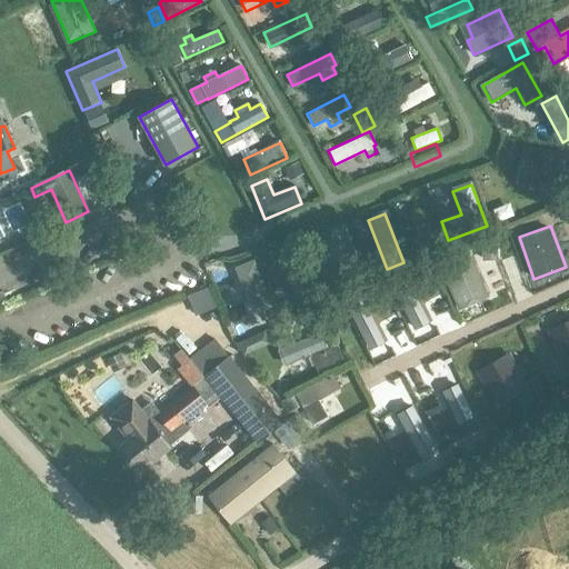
[(341,231),(320,240),(333,275),(355,267),(341,231)]
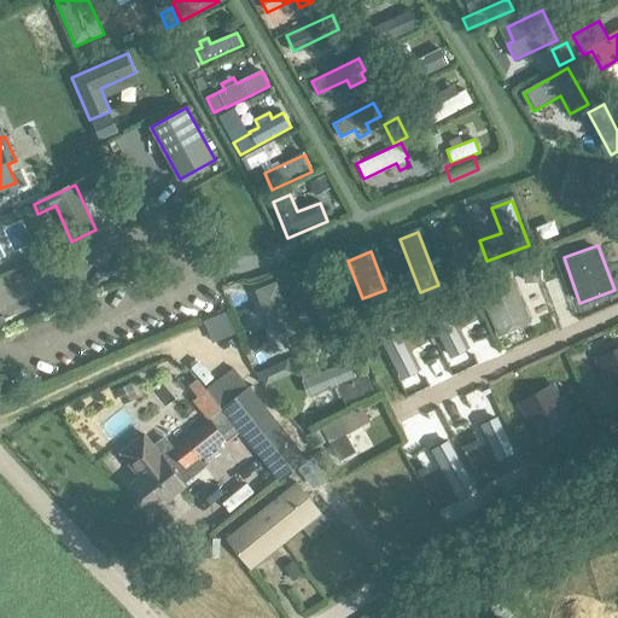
[(315,267),(301,272),(321,325),(336,319),(315,267)]
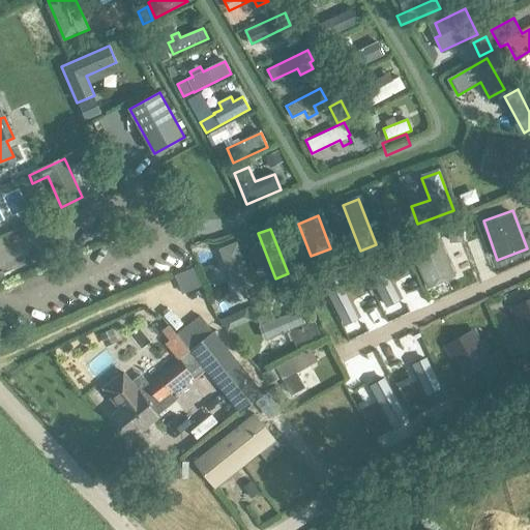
[(464,229),(449,229),(449,236),(450,243),(464,242),(464,229)]
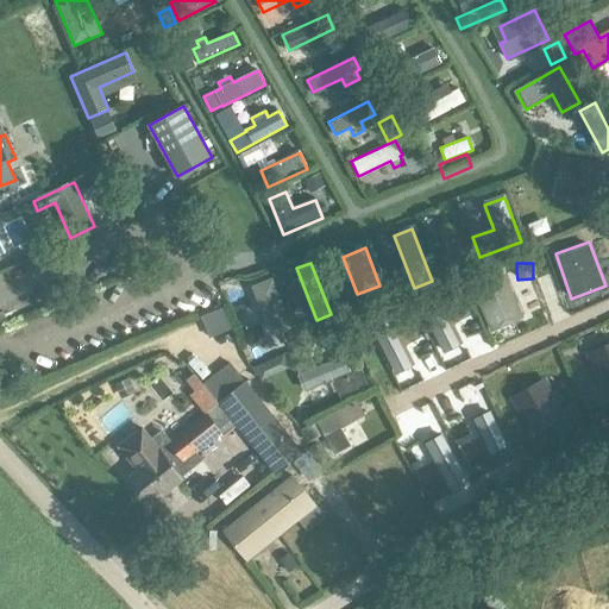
[(493,330),(525,316),(506,271),(473,284),(493,330)]
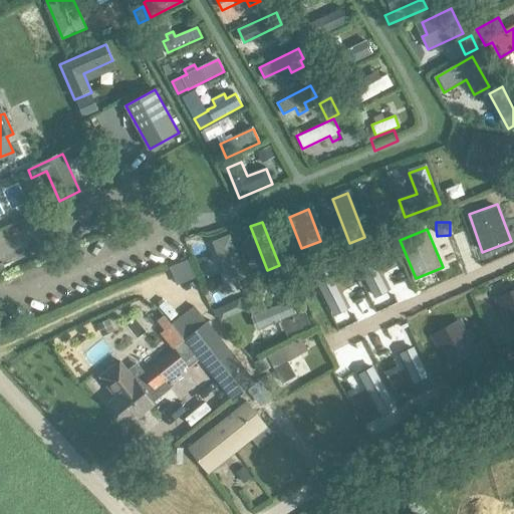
[(229,237),(213,243),(229,283),(244,277),(229,237)]
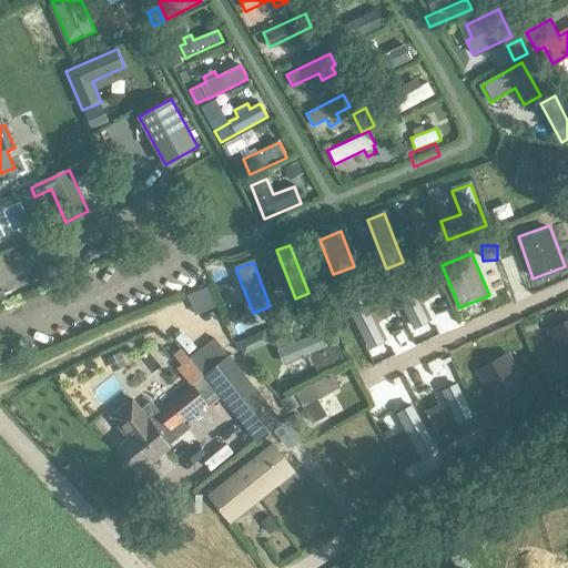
[(327,300),(359,287),(354,275),(322,286),(327,300)]
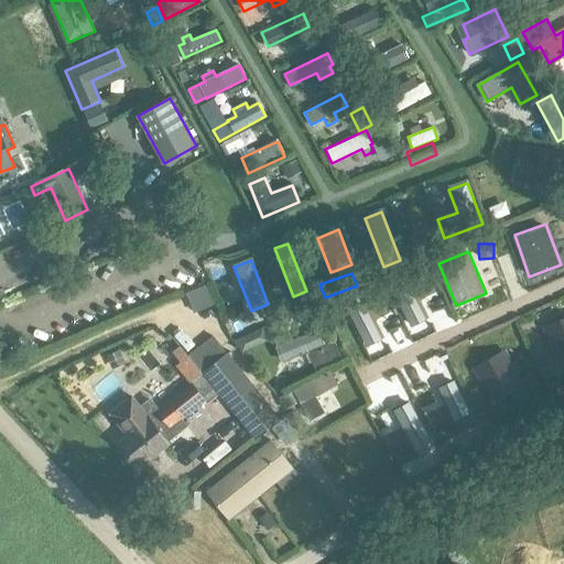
[(403,274),(389,282),(412,327),(426,320),(403,274)]
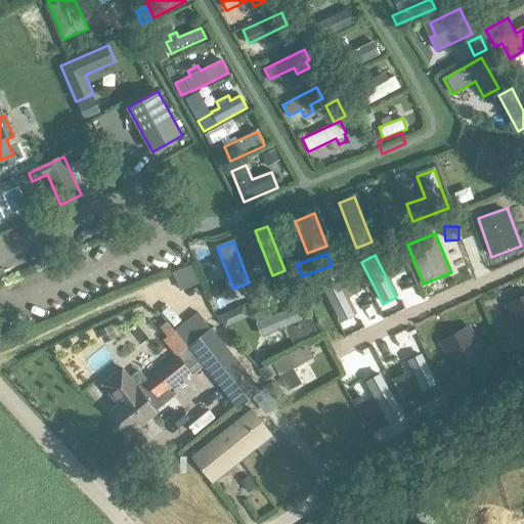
[(333,272),(319,279),(341,322),(355,315),(333,272)]
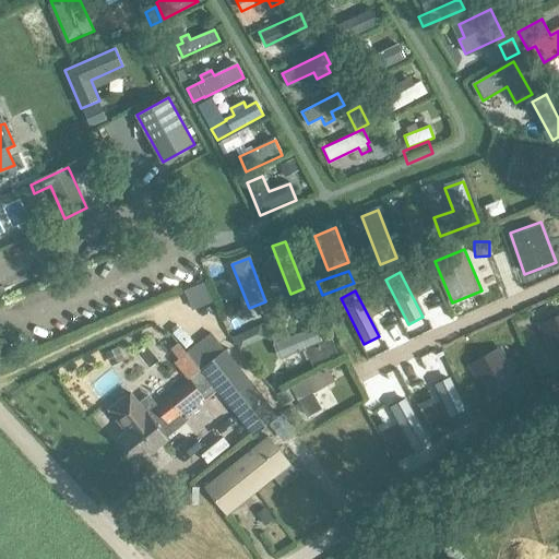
[(319,299),(323,308),(336,301),(333,294),(319,299)]
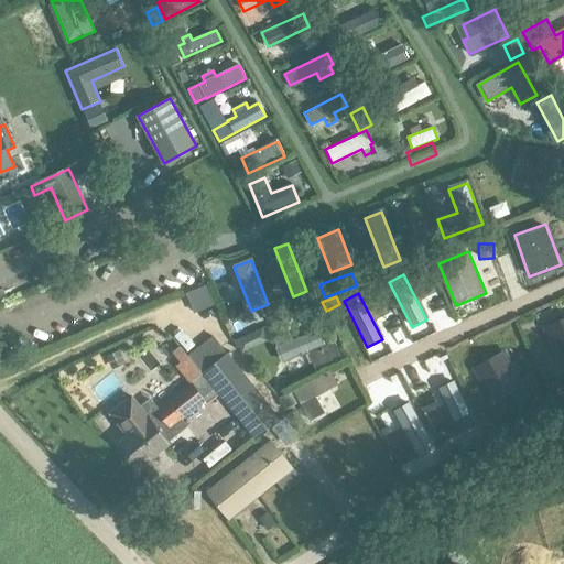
[(430,310),(442,333),(456,326),(444,302),(430,310)]
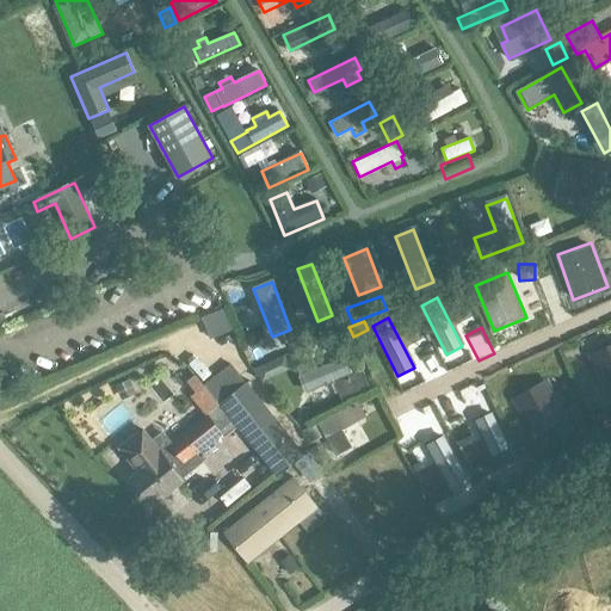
[(202,332),(205,353),(223,350),(220,329),(202,332)]
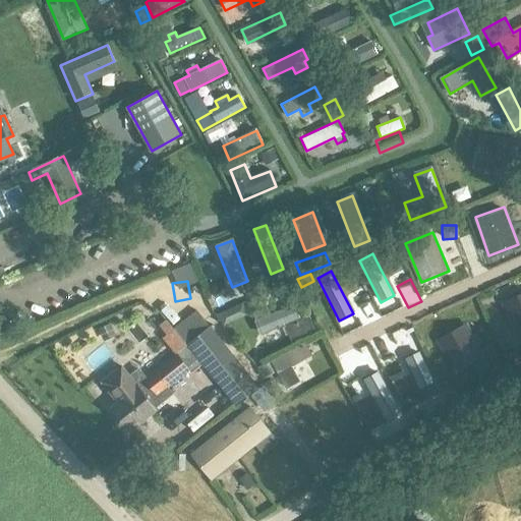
[(289,288),(284,290),(290,300),(298,296),(293,285),(289,288)]
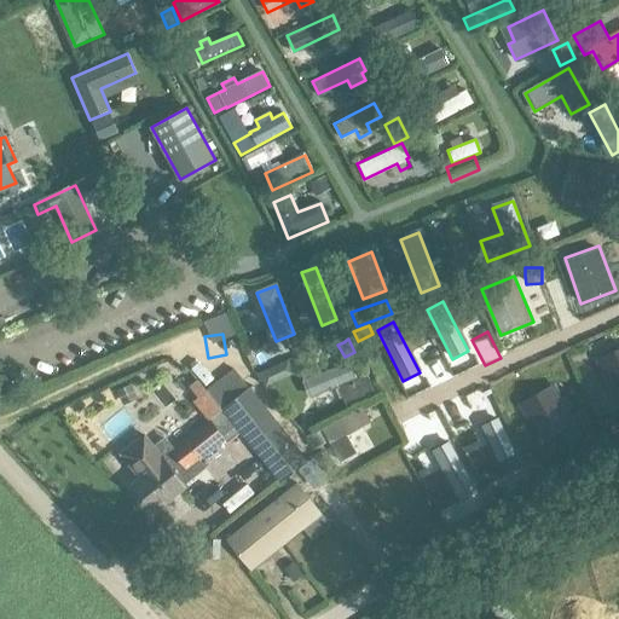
[(618,351),(599,362),(606,377),(609,375),(618,393),(618,351)]
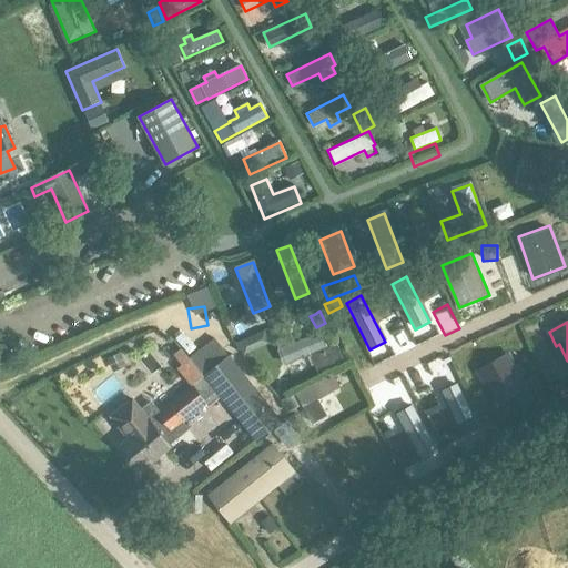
[(288,328),(274,335),(280,350),(279,351),(284,365),(311,354),(317,372),(345,361),(337,344),(327,348),(322,333),(295,344),(288,328)]
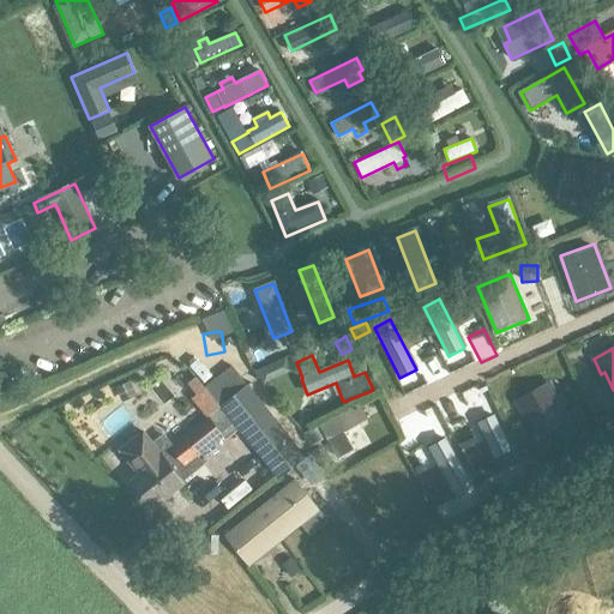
[(131,381),(116,389),(122,403),(137,396),(131,381)]
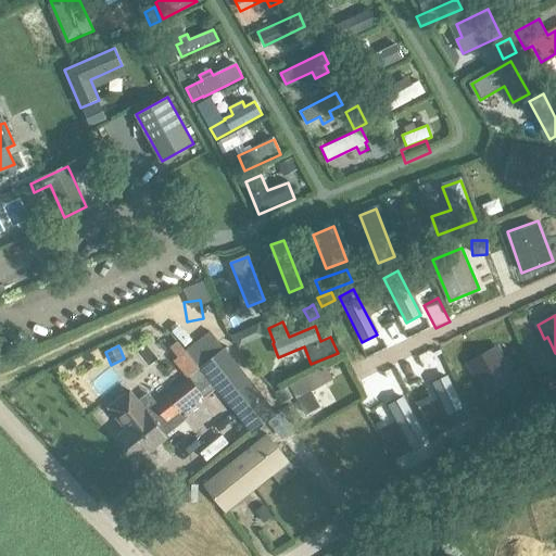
[(201,368),(200,369),(215,389),(252,434),(266,422),(277,414),(226,349),(225,350),(203,366),(201,368)]
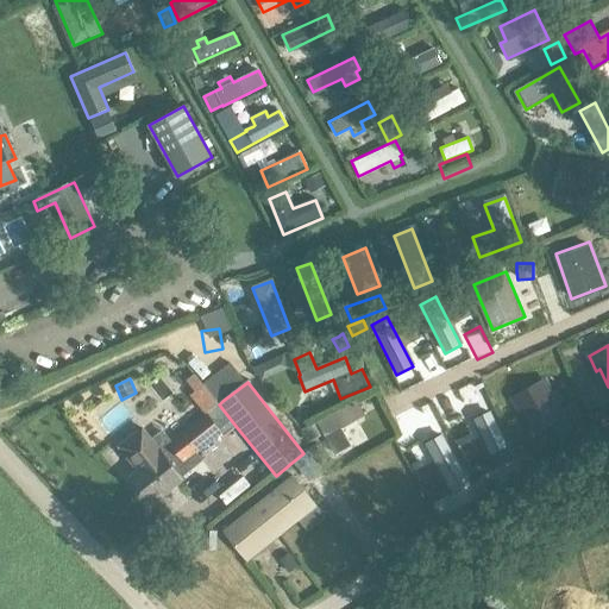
[(552,393),(550,387),(540,391),(537,384),(512,399),(520,413),(525,410),(535,432),(554,421),(560,431),(583,419),(575,403),(563,410),(558,403),(563,401),(557,390),(552,393)]
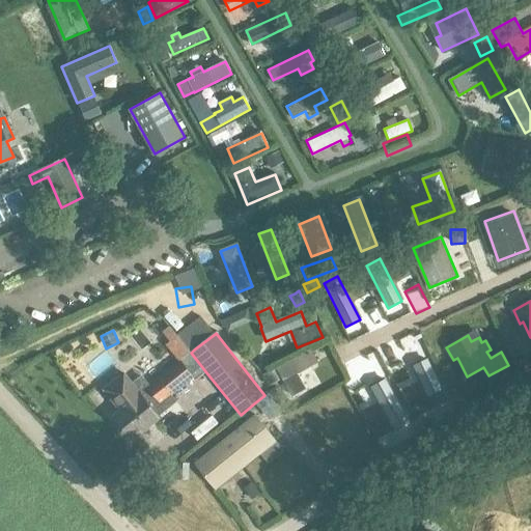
[(292,394),(307,386),(299,371),(317,361),(311,348),(277,367),(292,394)]
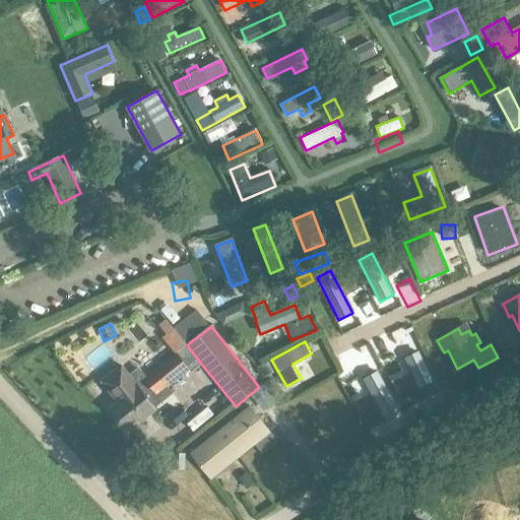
[(187,345),(178,352),(190,370),(191,372),(201,364),(187,345)]
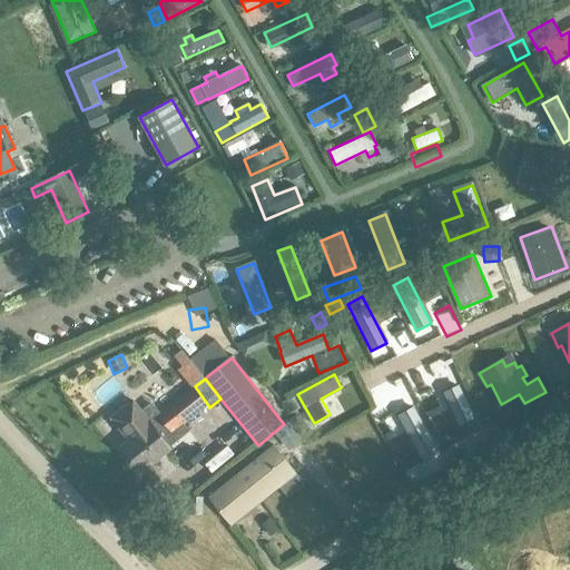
[(194,385),(176,400),(192,419),(208,405),(195,386),(194,385)]
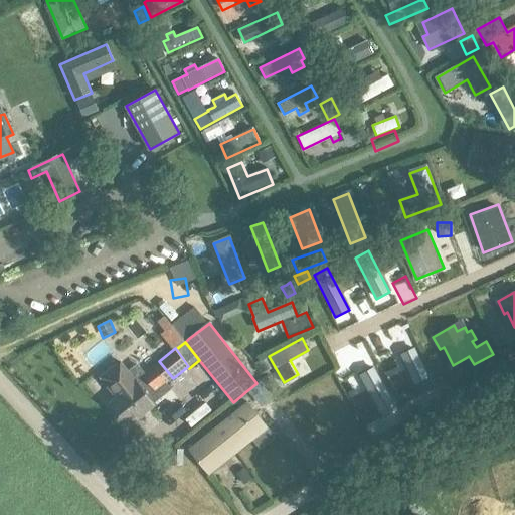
[(414,348),(401,354),(421,397),(436,391),(435,390),(414,348)]
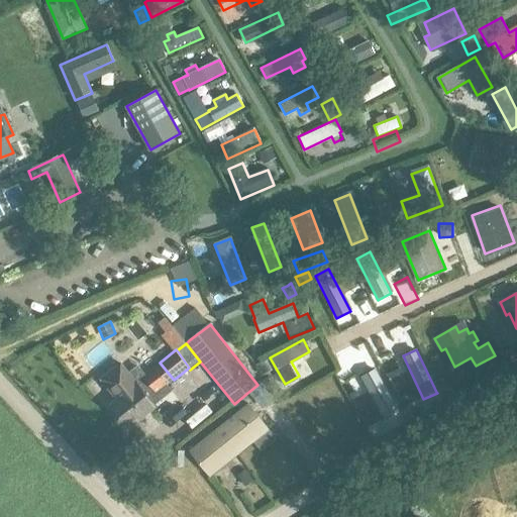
[(259,364),(255,366),(262,377),(271,372),(265,360),(259,364)]
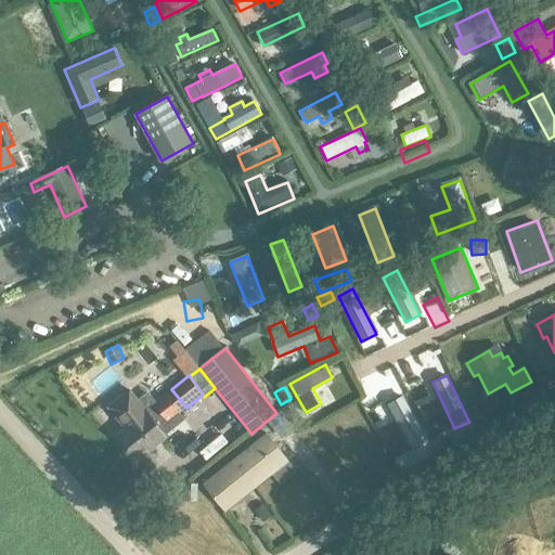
[(129,390),(107,407),(125,428),(118,433),(138,456),(175,427),(184,420),(179,413),(186,408),(171,389),(155,402),(149,394),(139,402),(129,390)]
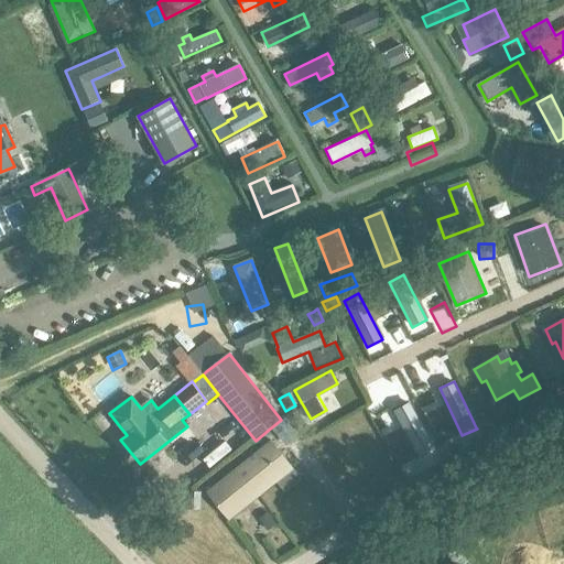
[(409,404),(394,412),(418,456),(431,448),(409,404)]
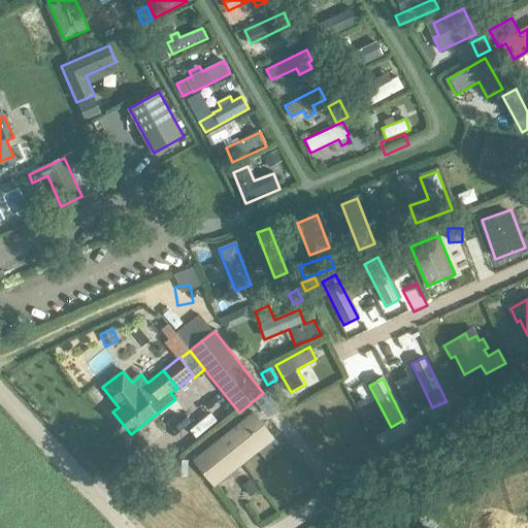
[(266,419),(281,407),(267,391),(254,402),(266,419)]
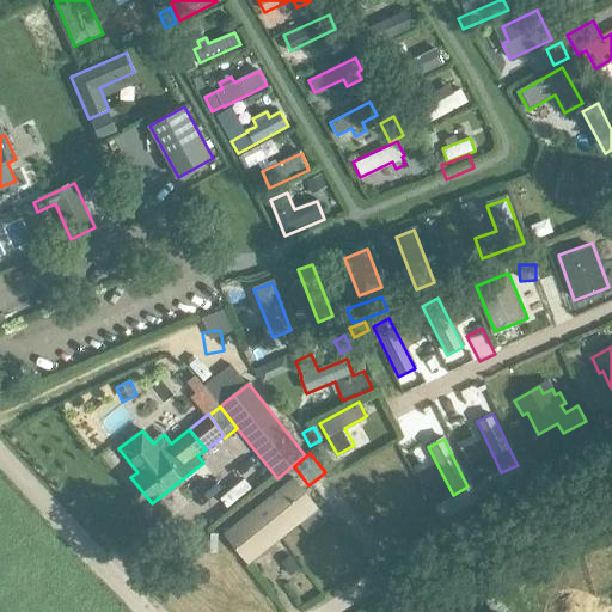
[(352,481),(366,506),(402,485),(389,460),(352,481)]
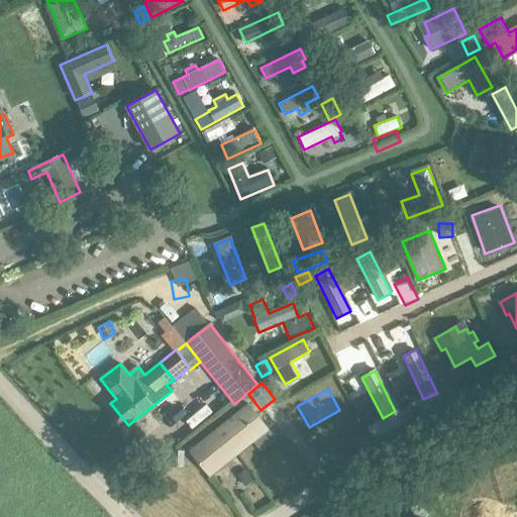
[(239,453),(269,430),(248,405),(219,428),(239,453)]
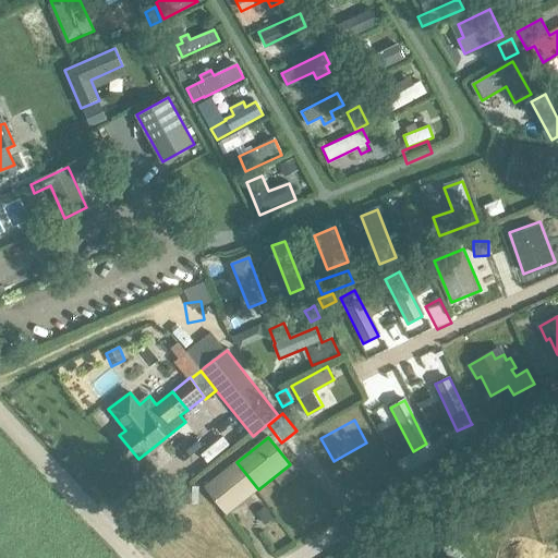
[(258,489),(237,462),(205,487),(227,514),(258,489)]
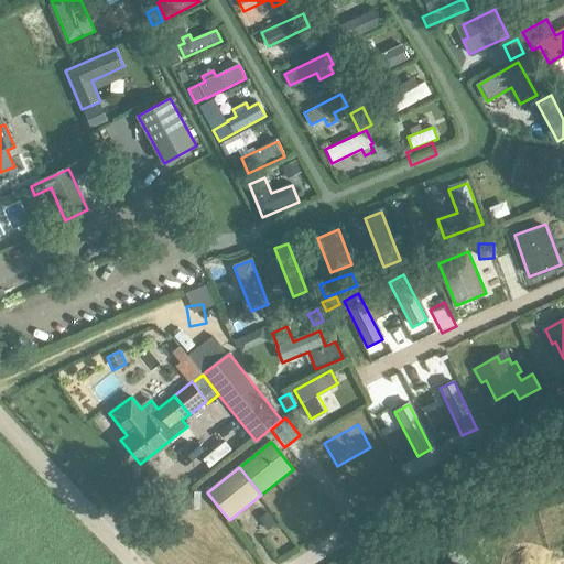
[(269,513),(260,519),(268,531),(278,525),(269,513)]
